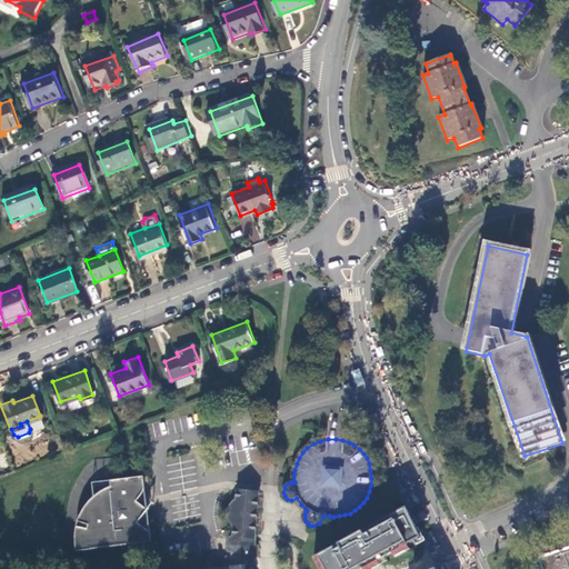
[(143,477),(116,480),(117,488),(112,488),(111,485),(95,486),(95,497),(87,505),(83,510),(79,521),(82,522),(81,528),(77,527),(76,539),(77,550),(93,549),(93,545),(151,536),(148,510),(139,501),(145,492),(145,488),(143,477)]
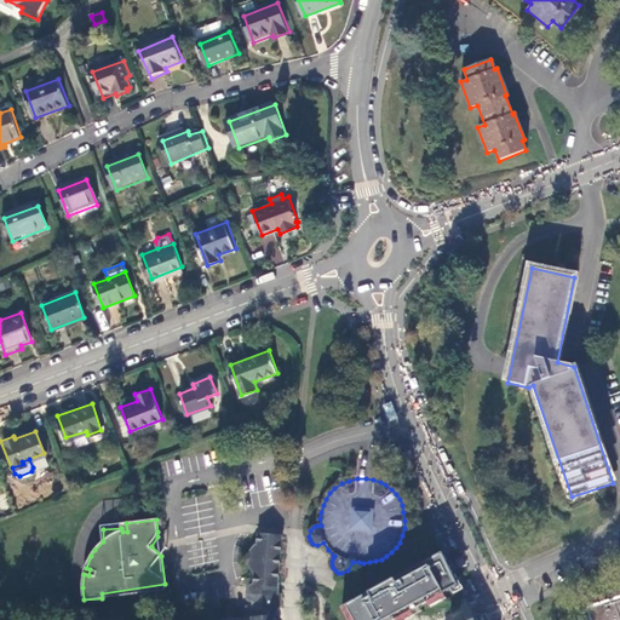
[(282,535),(258,533),(257,545),(254,545),(247,554),(247,564),(252,574),(254,574),(253,579),(247,579),(245,600),(250,603),(245,607),(245,618),(228,619),(275,619),(275,616),(277,616),(277,608),(281,606),(282,595),(279,593),(282,535)]
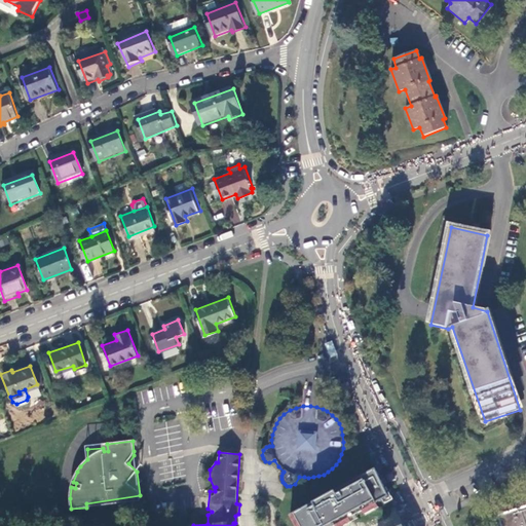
[(377,468),(295,514),(301,525),(338,525),(391,496),(377,468)]
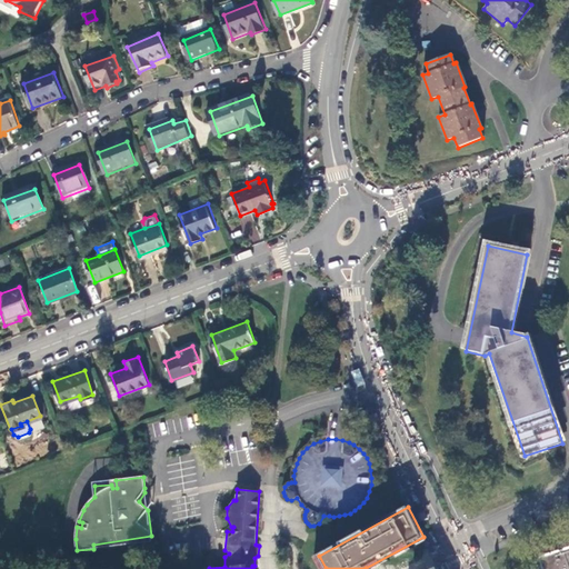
[(568,568),(568,547),(539,558),(542,568),(568,568)]
